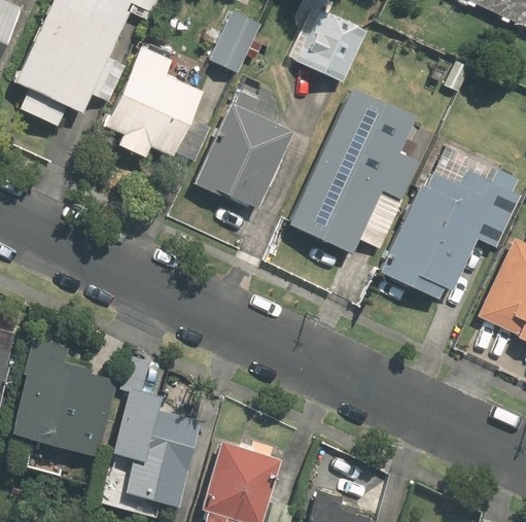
[(0,63),(26,5),(12,0),(0,0),(0,63)]
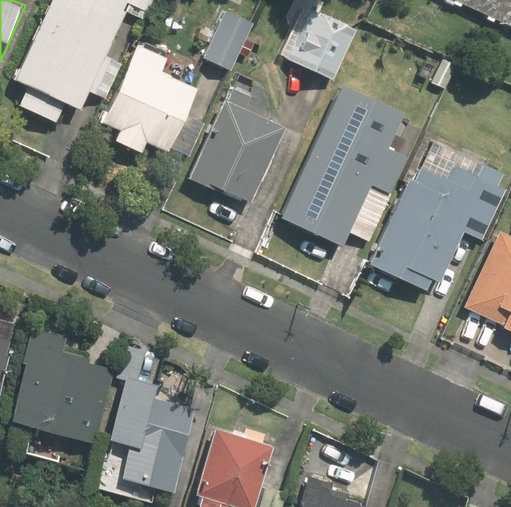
[(79,108),(88,91),(105,99),(122,64),(105,56),(126,13),(143,20),(152,0),(50,0),(11,80),(27,88),(18,105),(56,123),(66,102),(79,108)]
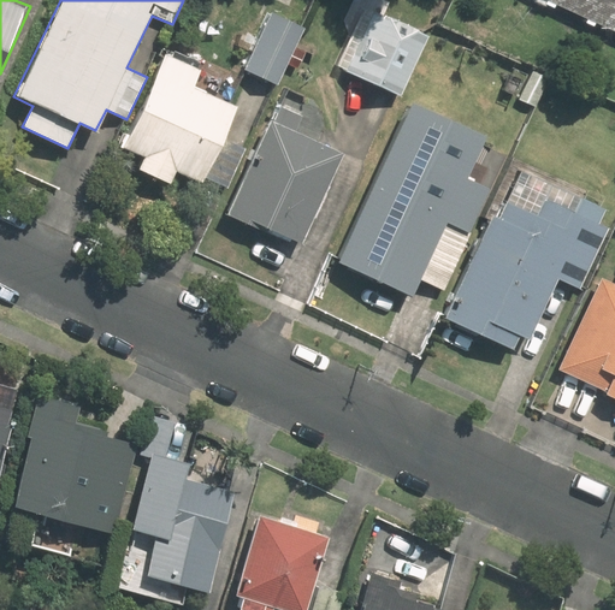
[(297,49),(313,15),(278,0),(276,0),(244,72),(277,86),(284,67),(297,73),(306,53),(297,49)]
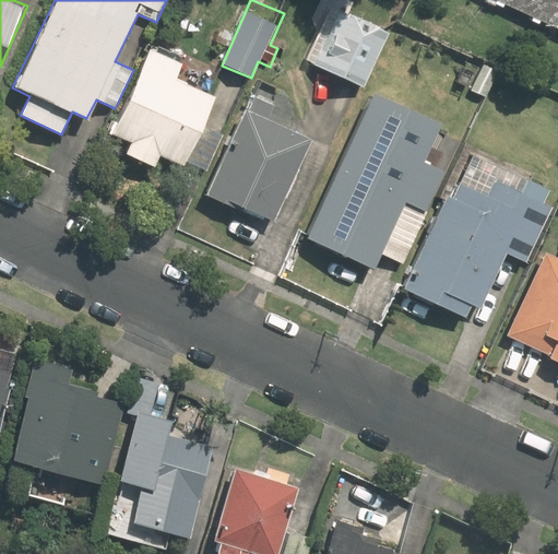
[(557,0),(495,0),(557,28),(557,0)]
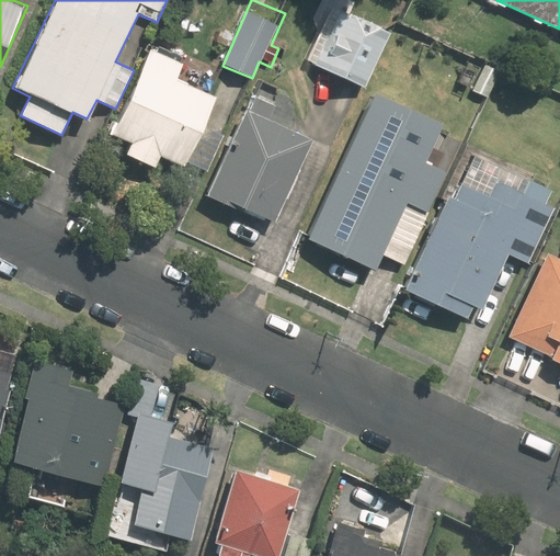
[(367,90),(395,31),(336,3),(309,63),(367,90)]
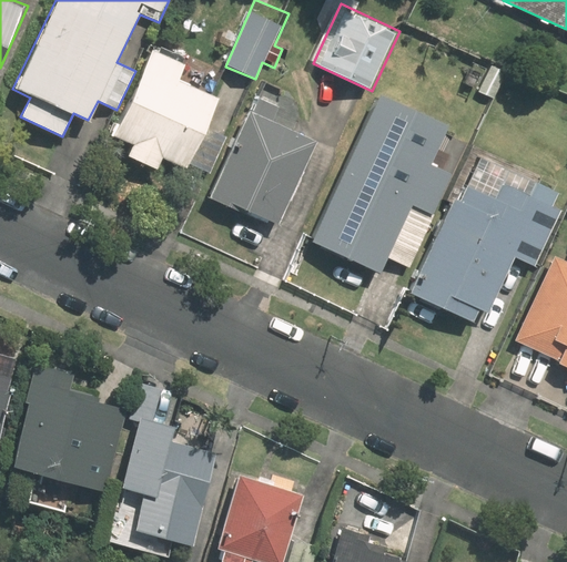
[(189,165),(219,93),(179,77),(189,54),(154,40),(113,136),(133,145),(129,156),(157,169),(162,154),(189,165)]
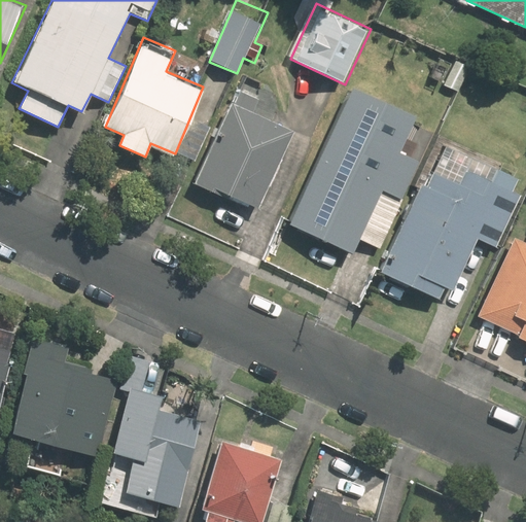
[(443,88),(457,60),(441,51),(427,79),(443,88)]
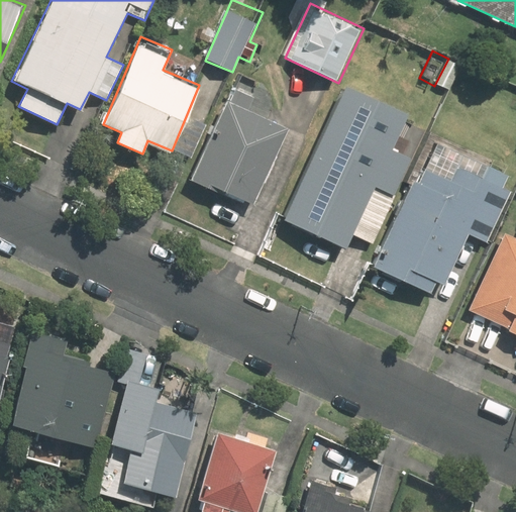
[(448,59),(434,86),(450,93),(463,67),(448,59)]
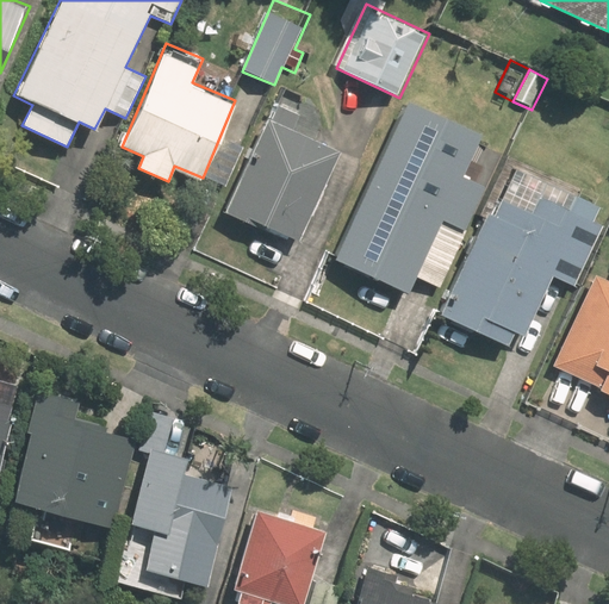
[(461,176),(482,131),(409,99),(339,259),(414,291),(420,276),(441,286),(485,187),(461,176)]
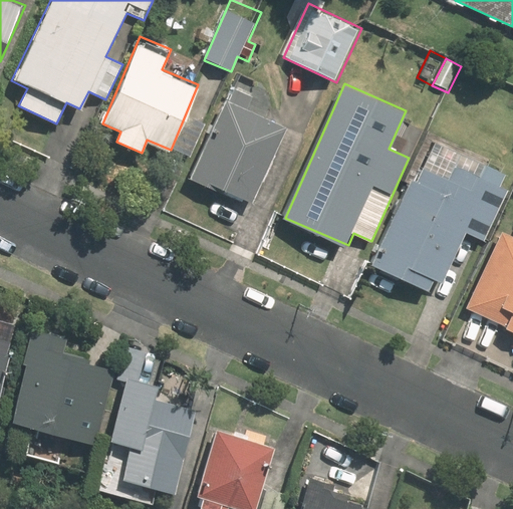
[(249,209),(288,128),(248,108),(255,95),(234,85),(188,180),(249,209)]
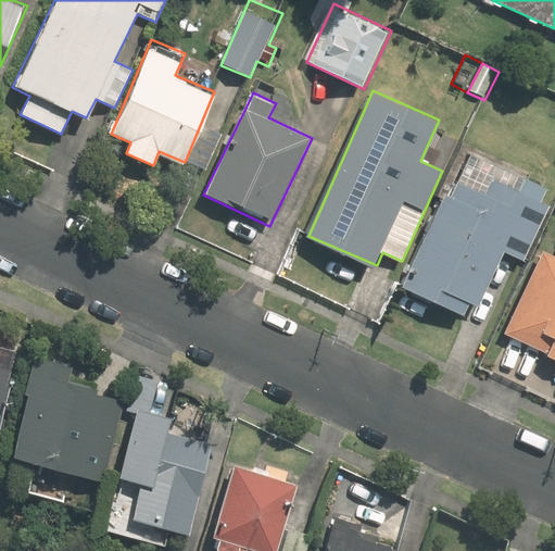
[(490,178),(484,192),(451,178),(404,288),(464,313),(469,300),(479,305),(503,250),(527,260),(550,205),(540,202),(547,185),(525,175),(518,190),(490,178)]
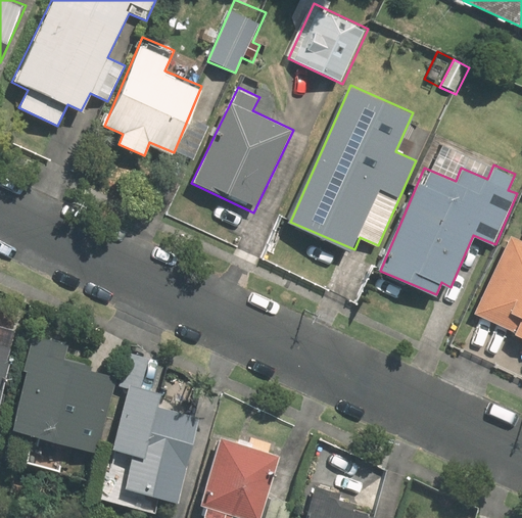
[(521,240),(509,235),(473,317),(521,337),(521,240)]
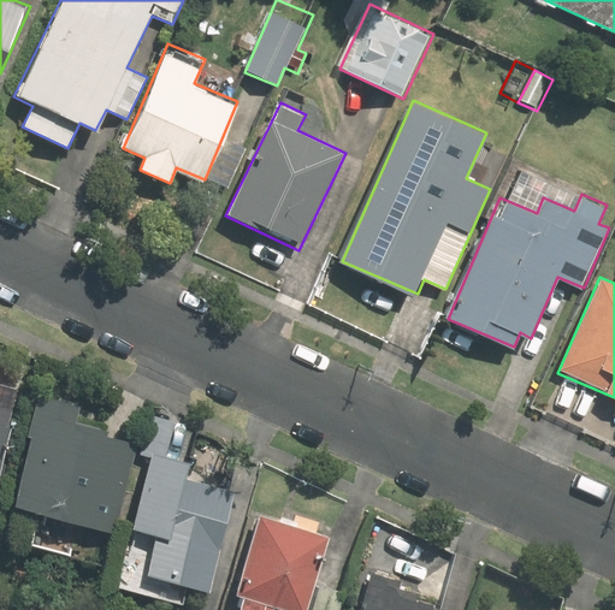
[(82,402),(37,391),(25,437),(31,438),(16,504),(114,528),(136,440),(76,426),(82,402)]
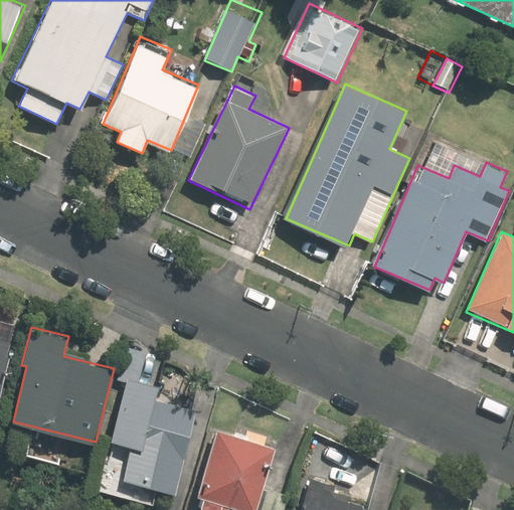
[(0,396),(14,348),(0,343),(0,396)]
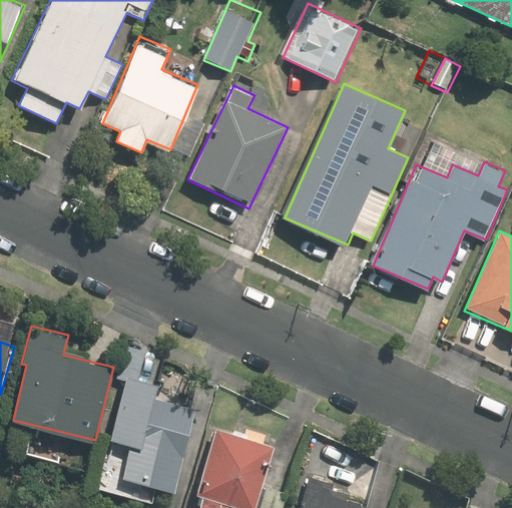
[(172,492),(195,409),(154,397),(157,387),(127,378),(110,438),(130,443),(120,477),(172,492)]
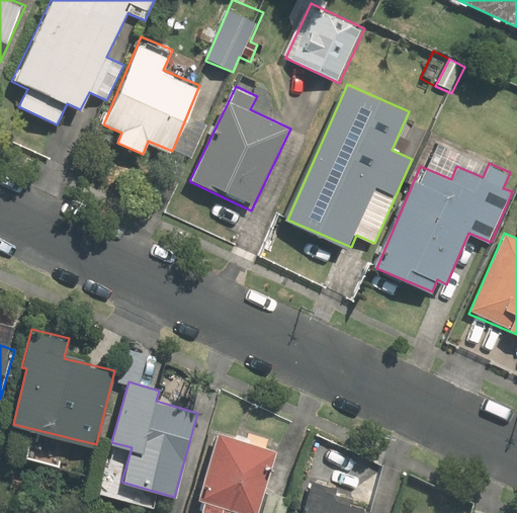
[(259,512),(277,450),(221,434),(198,511),(202,512),(259,512)]
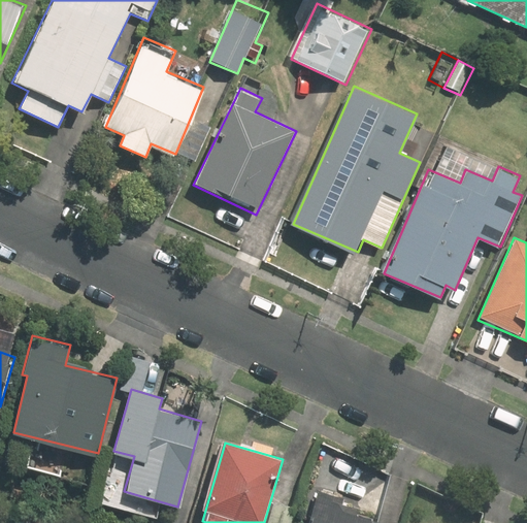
[(383,522),(386,512),(319,492),(309,522),(383,522)]
